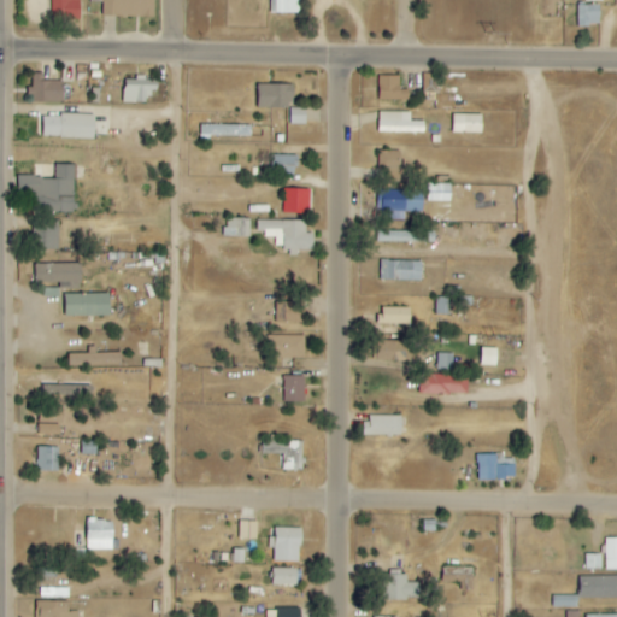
[(51,0),(52,21),(80,21),(78,0),(51,0)]
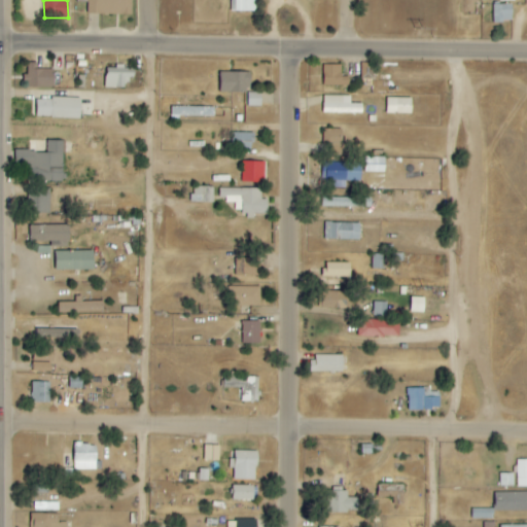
[(86,0),(86,13),(132,14),(132,0),(86,0)]
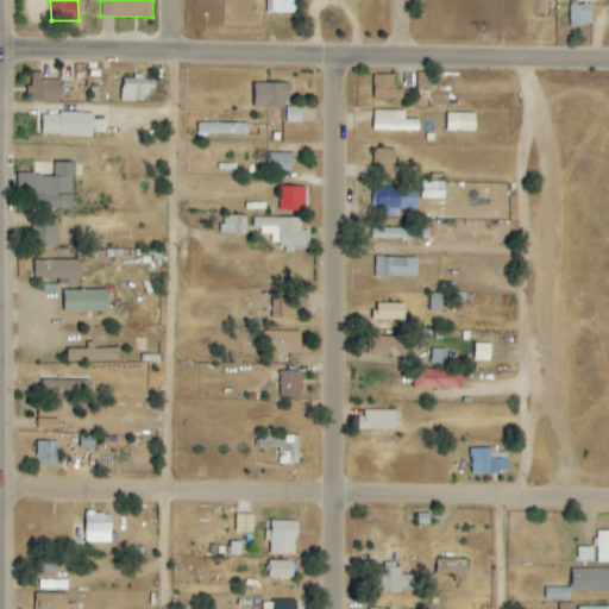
[(295,0),(265,0),(265,13),(296,13),(295,0)]
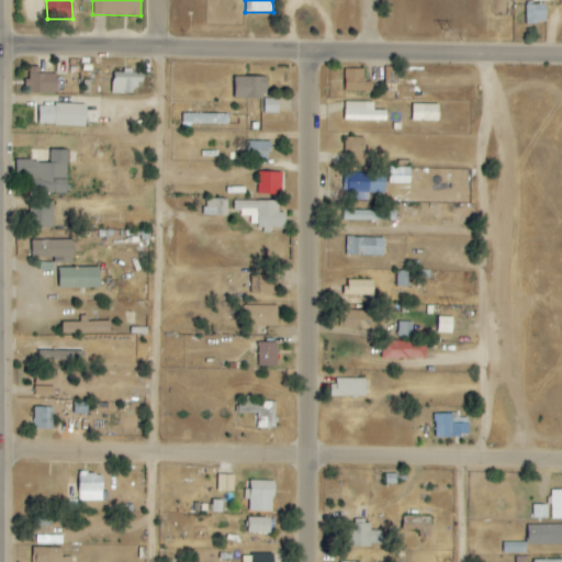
[(547,4),(526,4),(526,24),(547,23),(547,4)]
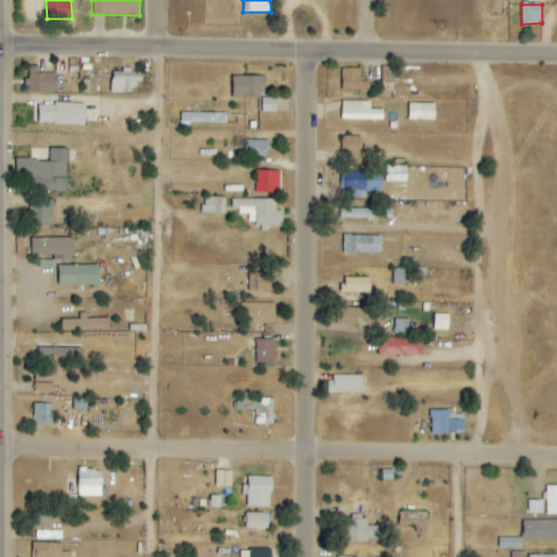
[(37,73),(37,66),(28,66),(27,93),(56,94),(57,74),(37,73)]
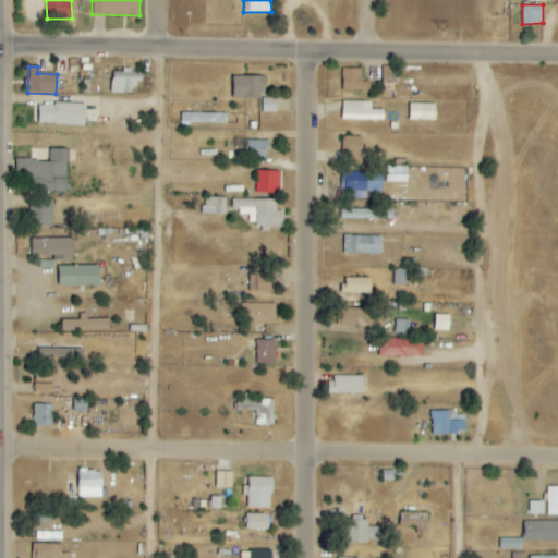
[(342,92),(370,92),(370,82),(361,82),(361,69),(342,69),(342,92)]
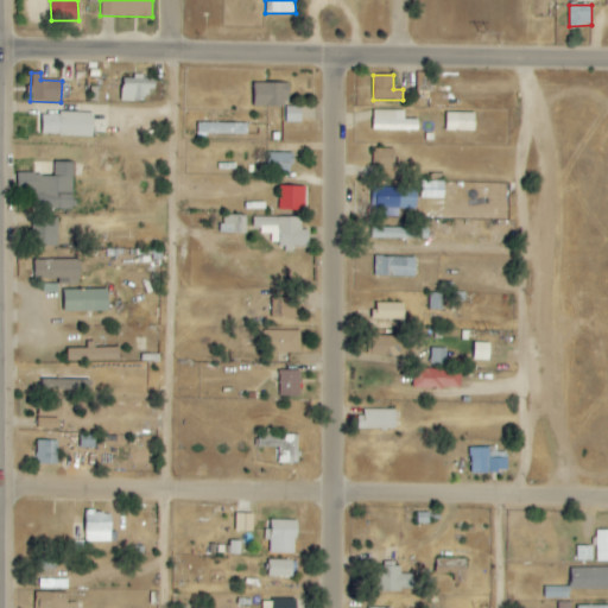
[(154,78),(122,77),(121,101),(146,102),(146,90),(154,90),(154,78)]
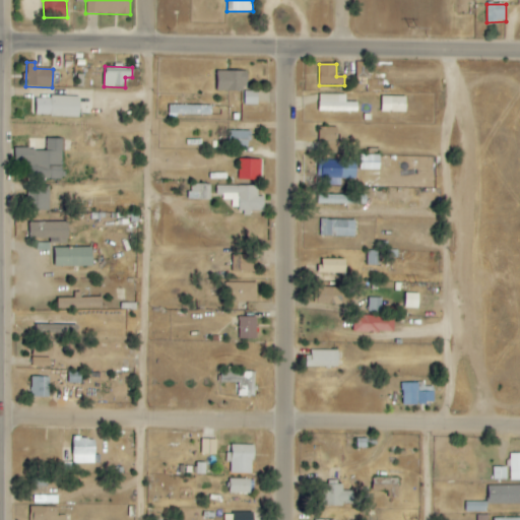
[(217,90),(247,90),(248,71),(217,71),(217,90)]
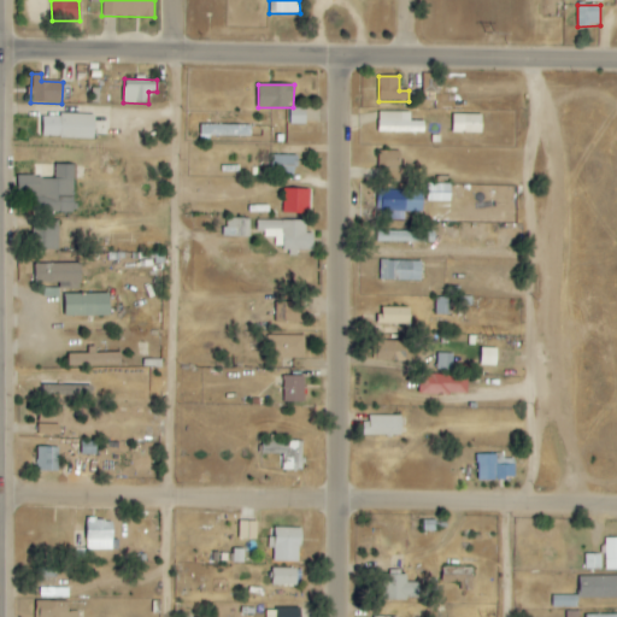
[(306,109),(291,109),(291,124),(306,125),(306,109)]
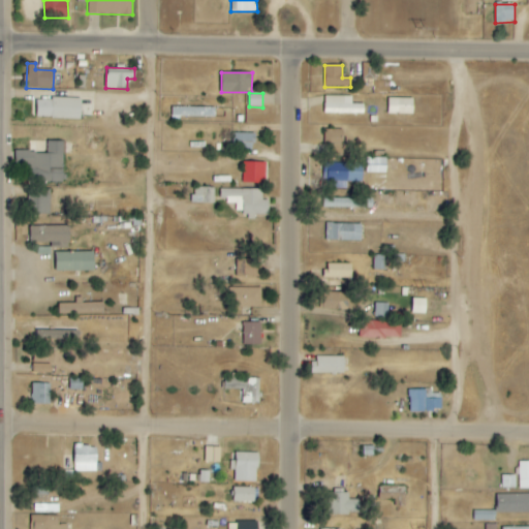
[(364,115),(364,104),(351,104),(351,97),(324,96),(324,114),(364,115)]
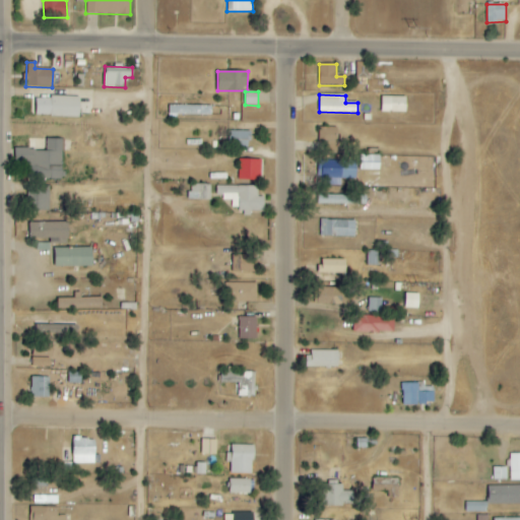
[(36,96),(36,116),(79,117),(79,98),(36,96)]
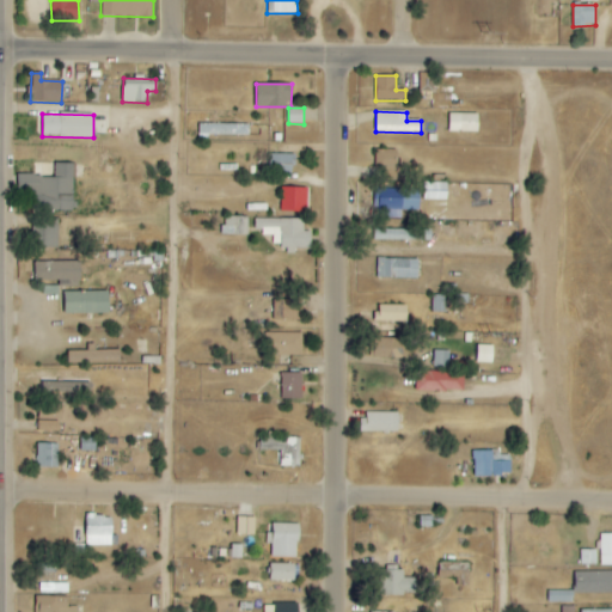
[(448,132),(478,133),(478,114),(448,114),(448,132)]
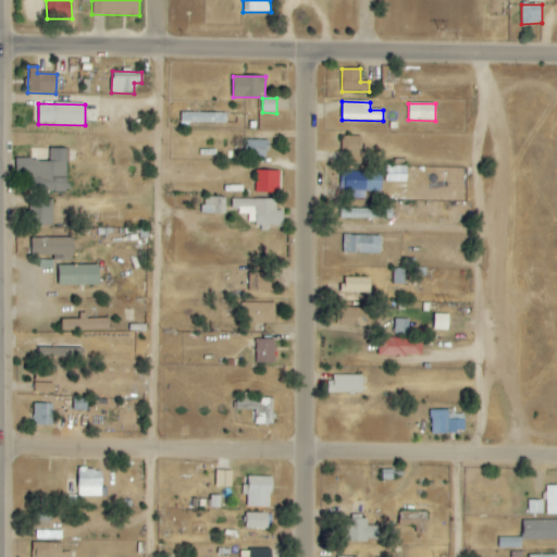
[(226,113),(182,113),(182,122),(226,123),(226,113)]
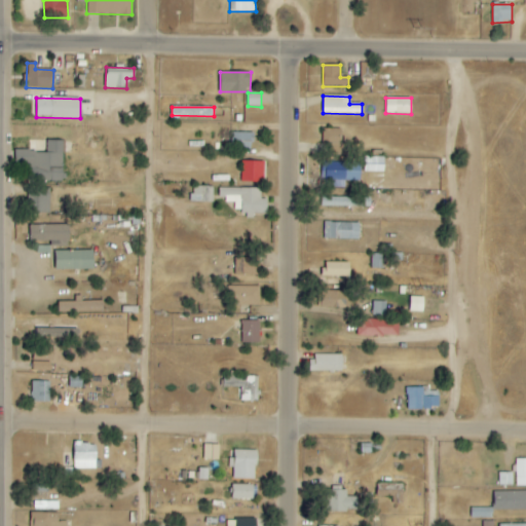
[(322,146),(330,146),(330,153),(341,153),(341,129),(323,128),(322,146)]
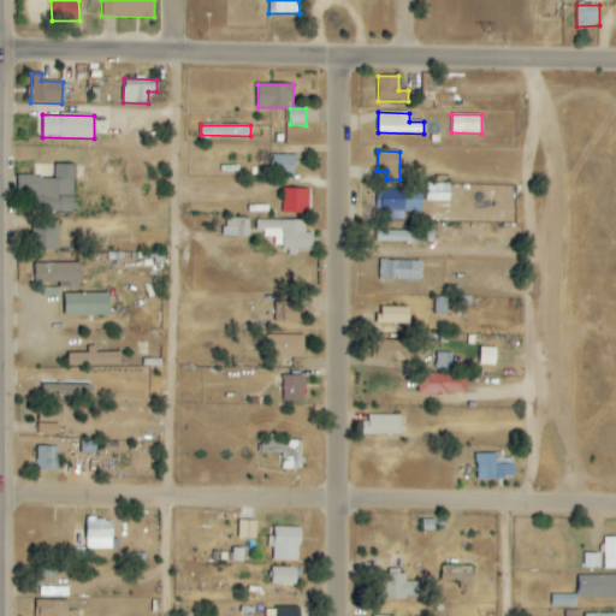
[(270,175),(295,176),(295,155),(271,155),(270,175)]
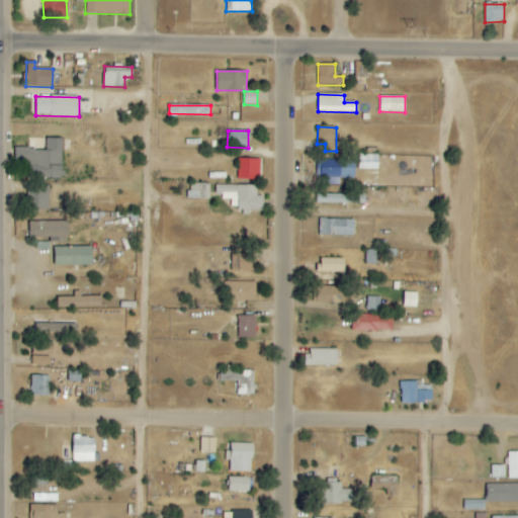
[(62,139),(47,138),(47,150),(28,150),(27,178),(62,179),(62,139)]
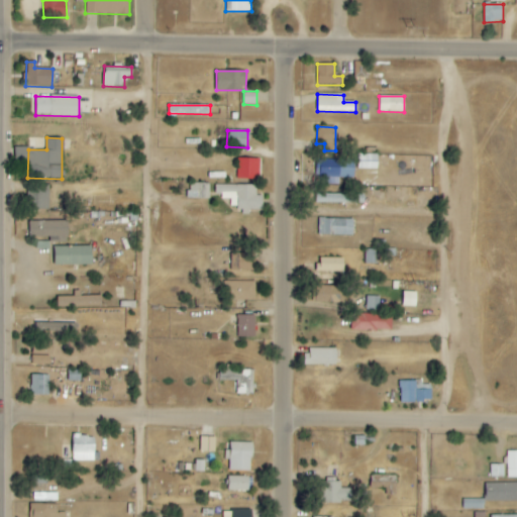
[(237,179),(259,179),(260,159),(237,159),(237,179)]
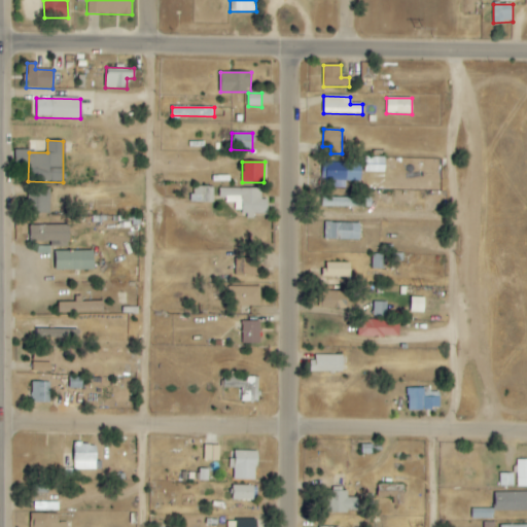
[(345,181),(361,181),(361,162),(322,163),(322,187),(345,187),(345,181)]
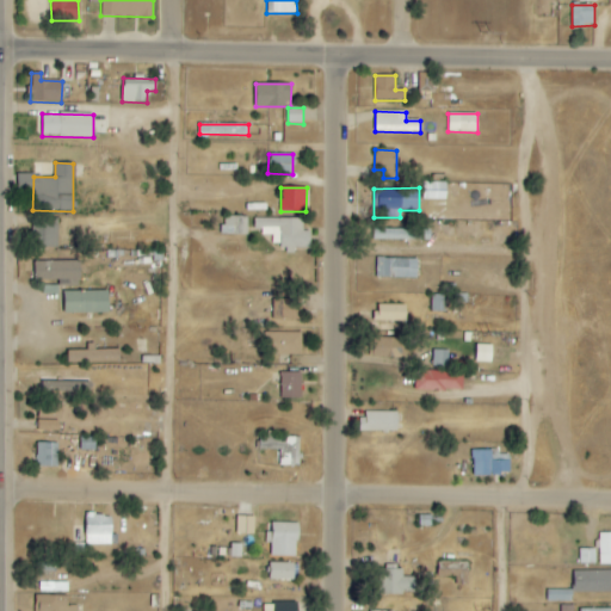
[(57,248),(59,217),(32,217),(32,247),(57,248)]
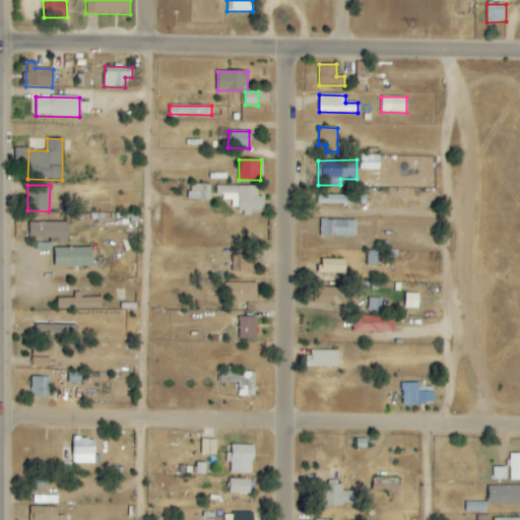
[(210,200),(210,185),(190,185),(189,199),(210,200)]
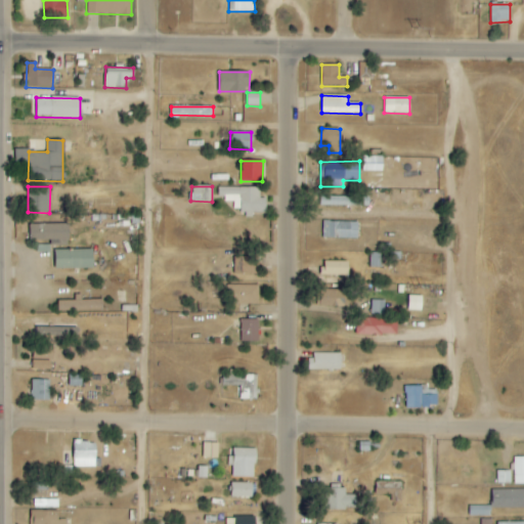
[(265,199),(259,199),(259,187),(218,188),(218,197),(233,197),(233,212),(265,212),(265,199)]
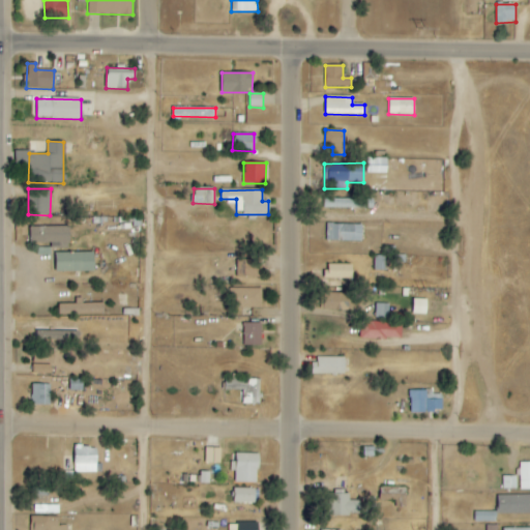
[(374,200),(323,198),(323,207),(373,209),(374,200)]
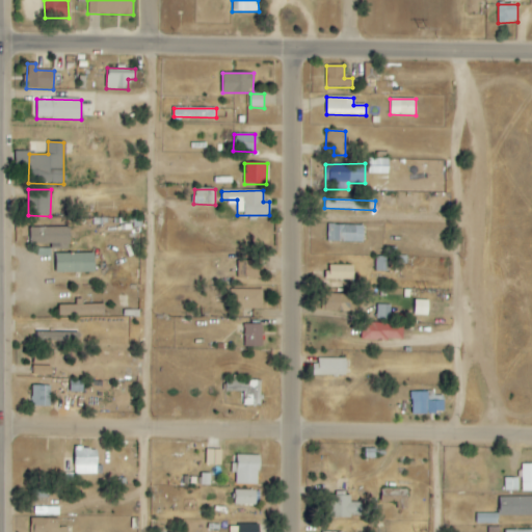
[(363,242),(364,225),(327,224),(327,242),(363,242)]
